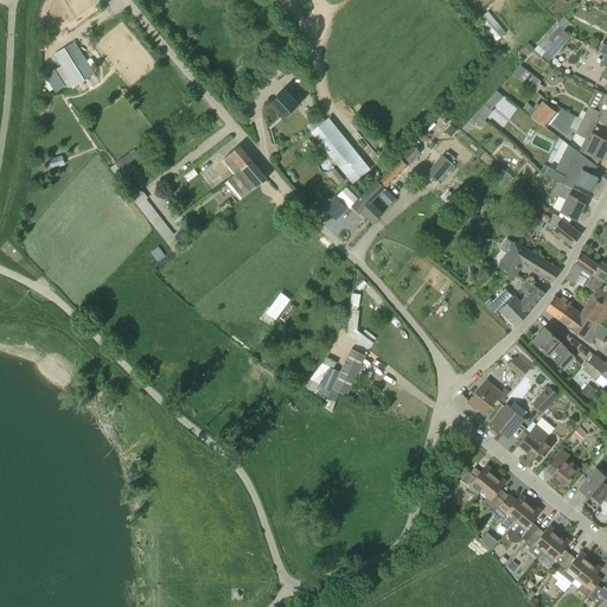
[(286,0),(296,16),(321,0),(286,0)]
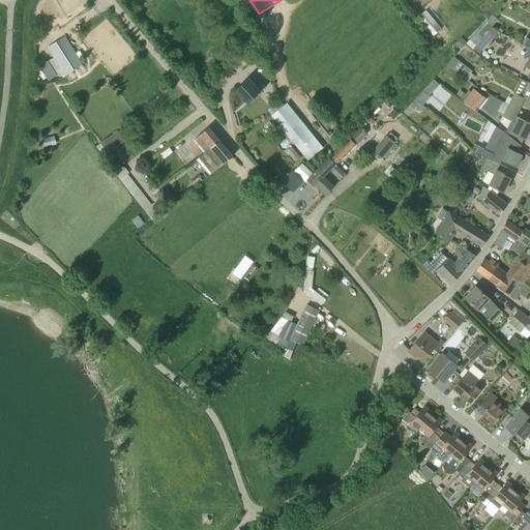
[(431,35),(441,29),(429,8),(418,15),(431,35)]
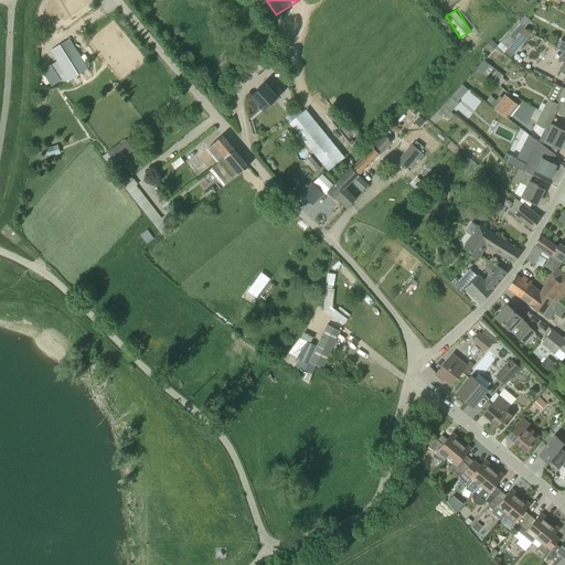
[(519,22),(525,27),(531,20),(524,16),(519,22)]
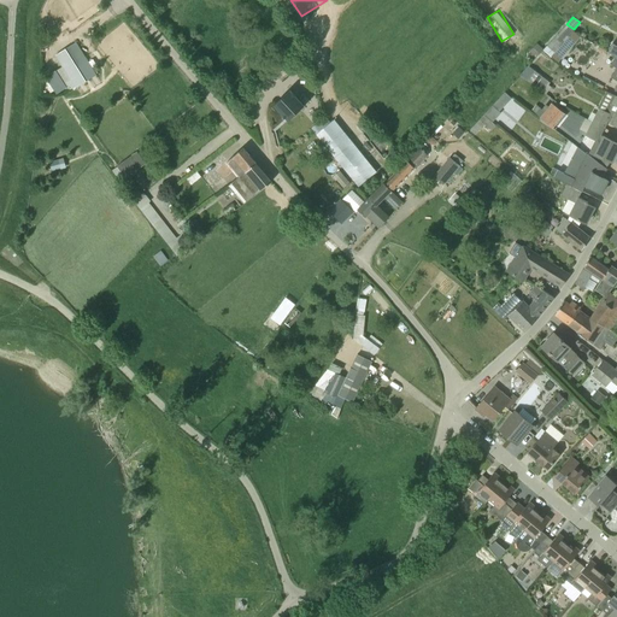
[(56,57),(63,68),(57,71),(64,84),(71,81),(75,87),(95,75),(76,43),(56,57)]
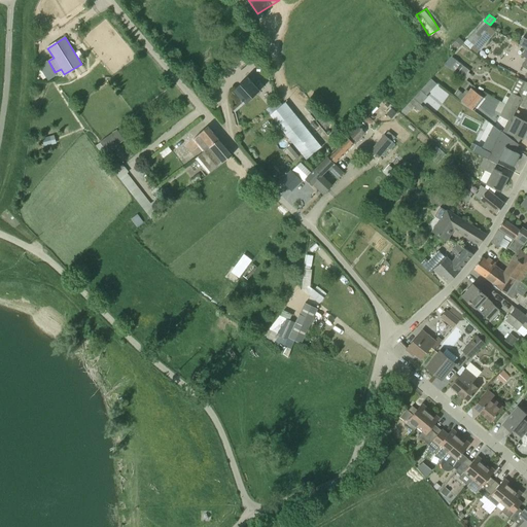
[(471,74),(468,73),(469,71),(451,57),(445,64),(466,80),(471,74)]
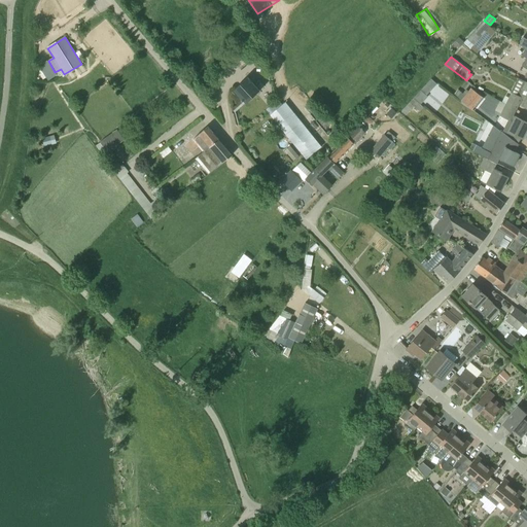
[(258,79),(253,83),(247,77),(234,90),(246,103),(265,86),(258,79)]
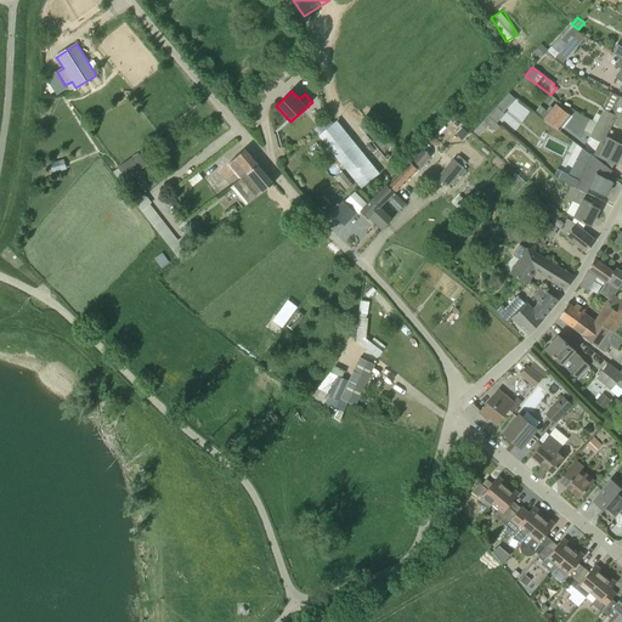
[(486,129),(493,135),(501,126),(496,122),(518,97),(510,91),(474,130),(480,136),(486,129)]
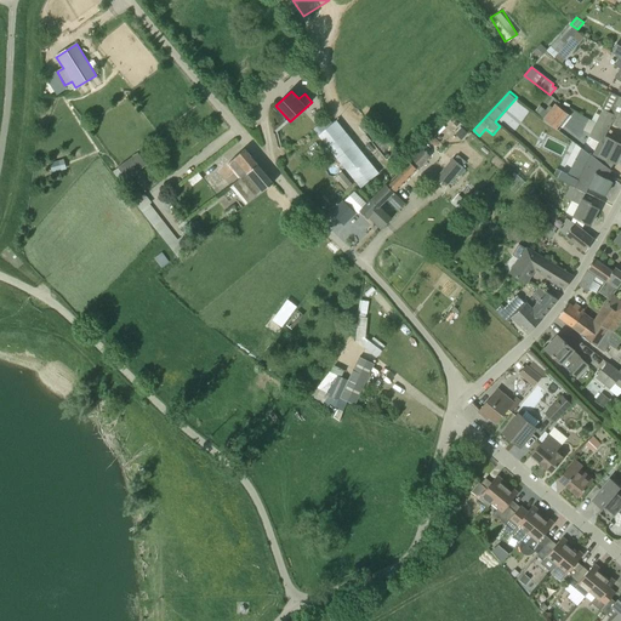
[(620,97),(619,96),(609,113),(603,110),(596,123),(608,129),(611,121),(620,126),(620,97)]
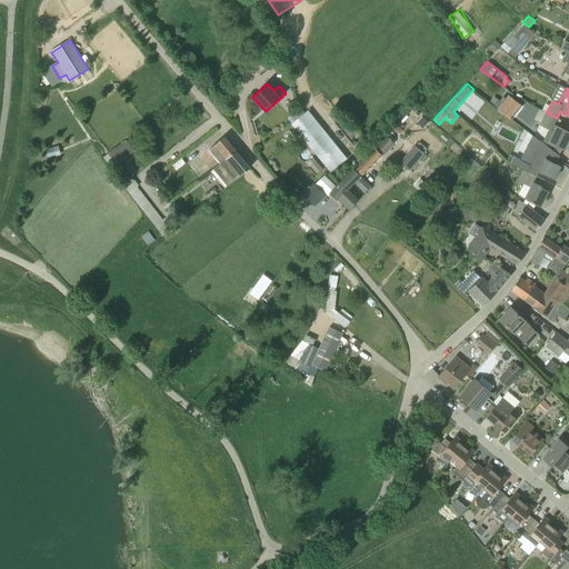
[(467,105),(460,112),(470,121),(487,102),(472,90),(462,101),(467,105)]
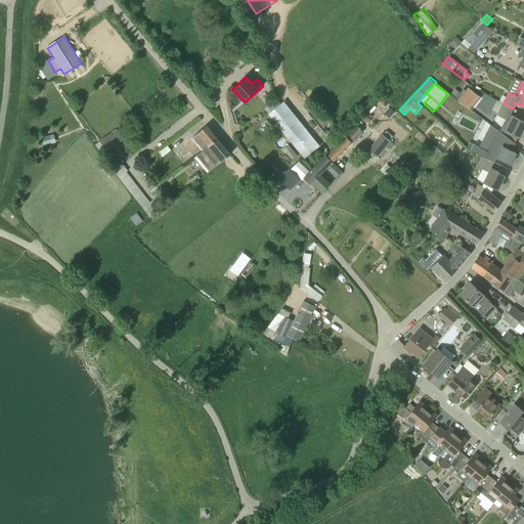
[(481,96),(469,88),(459,101),(472,110),(481,96)]
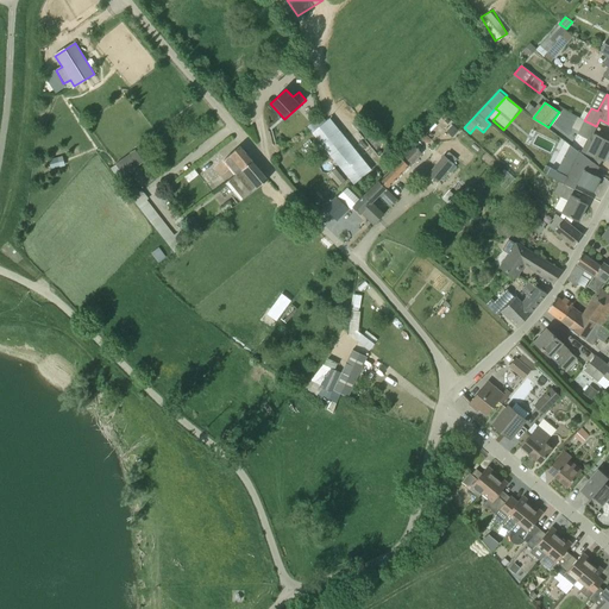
[(578,133),(588,138),(592,140),(588,151),(604,159),(608,150),(608,142),(592,133),(596,126),(584,120),(578,133)]
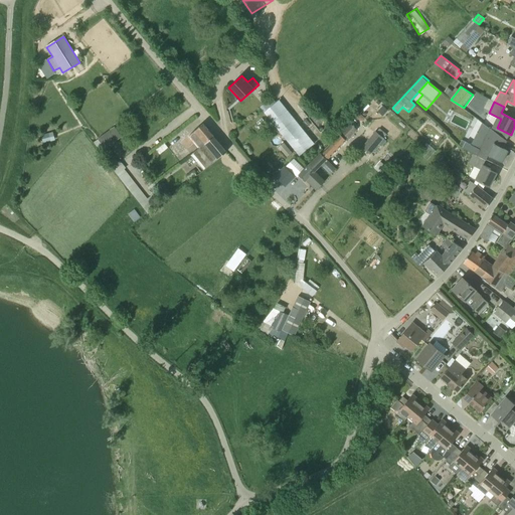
[(306,133),(287,110),(271,123),(289,146),(306,133)]
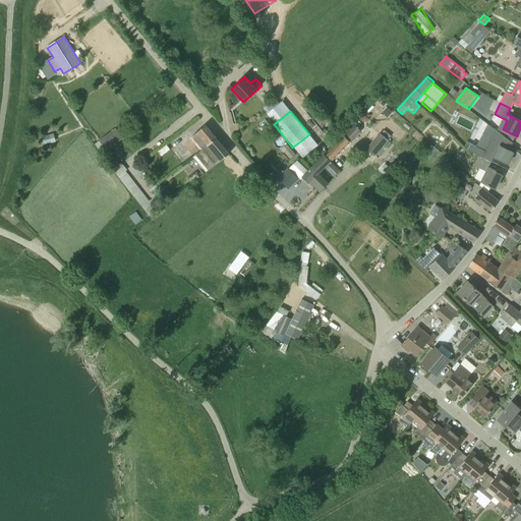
[(191,136),(203,150),(216,137),(206,125),(191,136)]
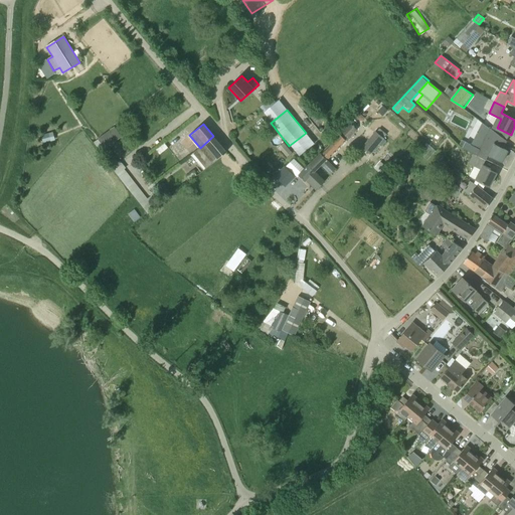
[(356,130),(350,124),(320,154),(327,160),(356,130)]
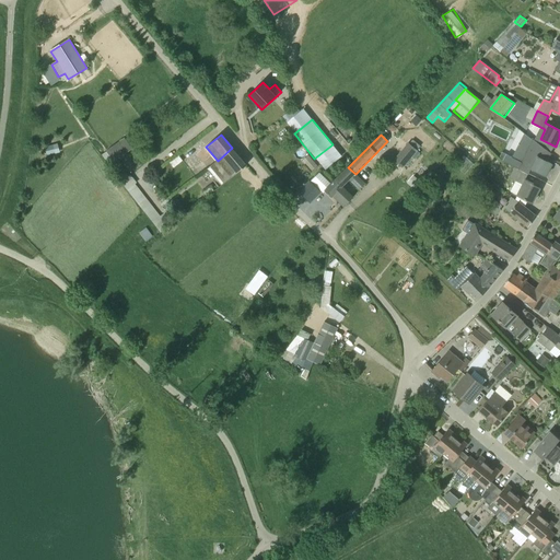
[(125,138),(106,151),(111,158),(115,163),(132,149),(125,138)]
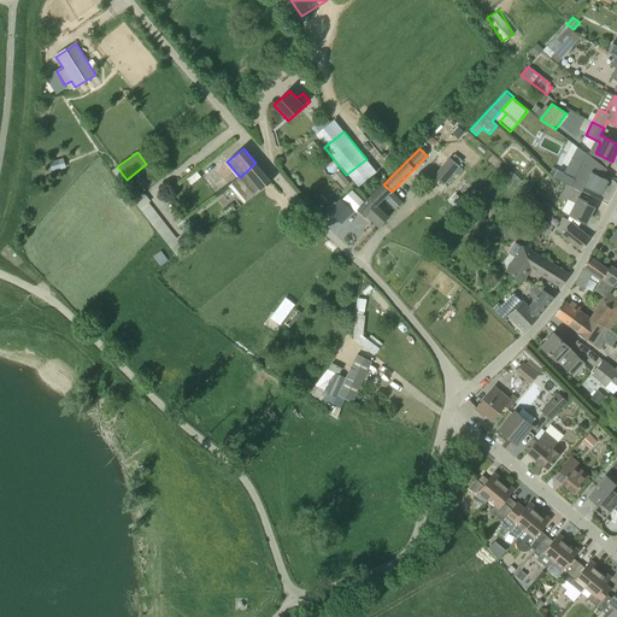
[(453,154),(441,169),(434,177),(442,186),(463,162),(453,154)]
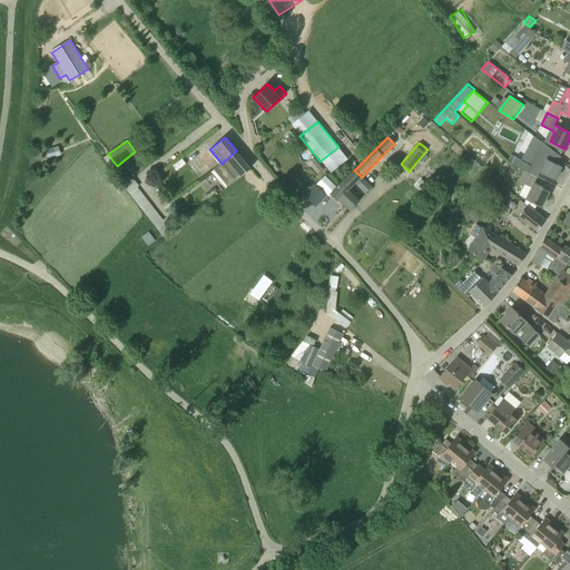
[(559,156),(543,143),(542,143),(531,165),(513,156),(510,163),(523,169),(523,170),(538,177),(541,172),(556,179),(561,167),(554,164),(559,156)]
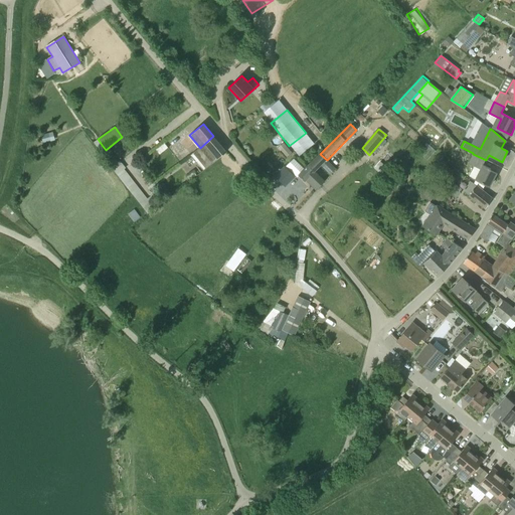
[(44,142),(55,140),(54,132),(43,134),(44,142)]
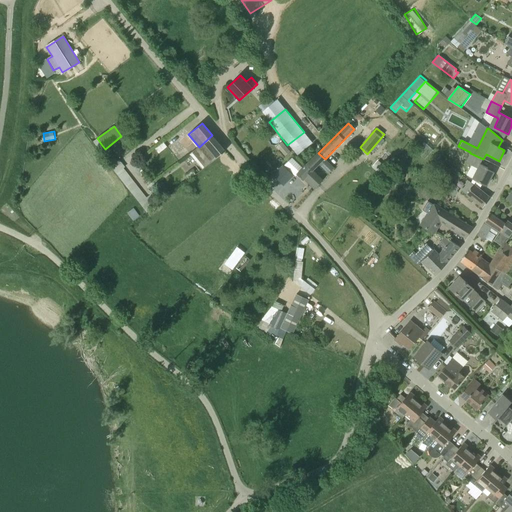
[(225,151),(212,135),(199,147),(192,152),(205,168),(212,162),(221,154),(225,151)]
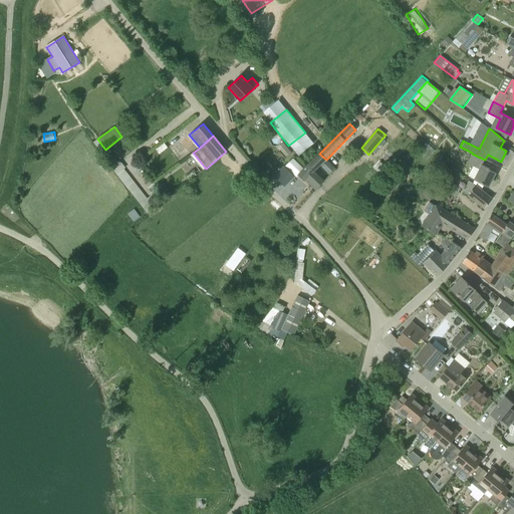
[(283,142),(278,146),(286,155),(291,151),(283,142)]
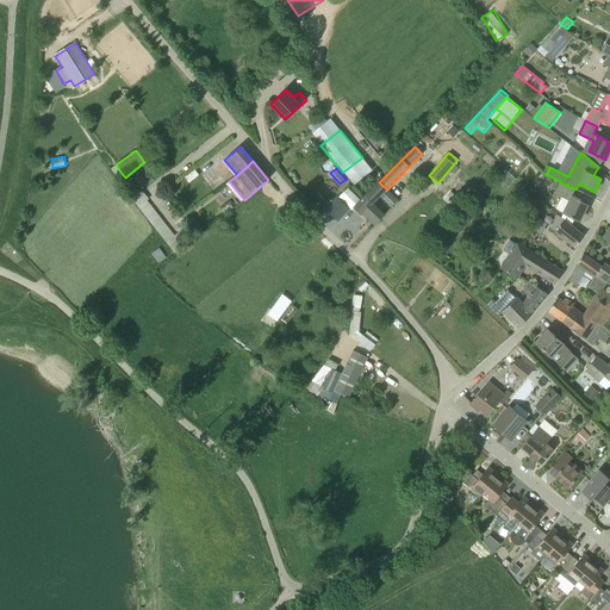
[(398,200),(387,190),(379,182),(365,197),(354,207),(361,215),(362,213),(375,225),(385,216),(373,204),(380,195),(392,206),(398,200)]
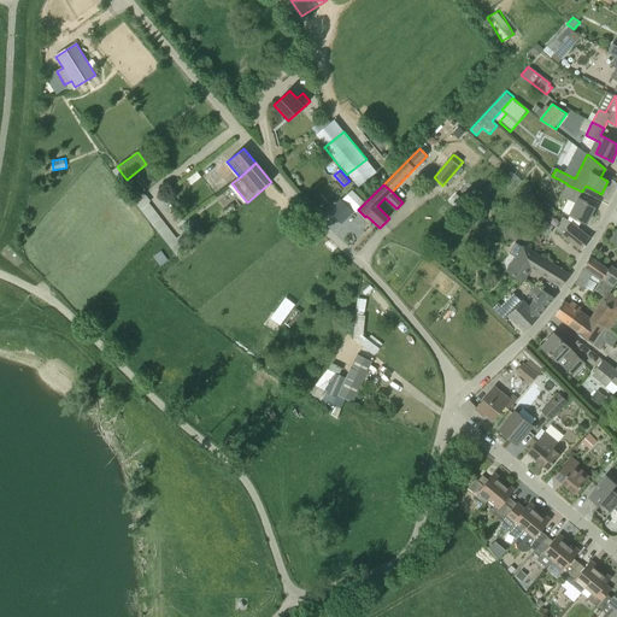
[(576,204),(570,215),(586,223),(594,207),(587,204),(588,203),(579,198),(582,192),(566,184),(560,195),(576,204)]
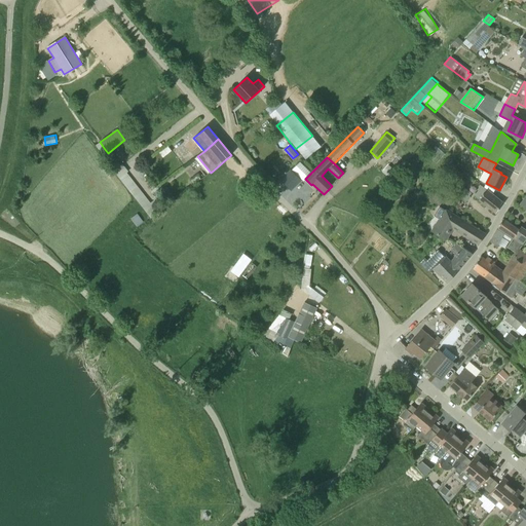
[(291,171),(282,180),(287,185),(296,177),(291,171)]
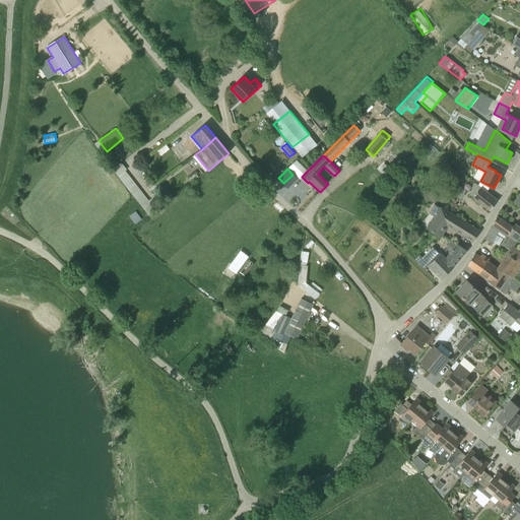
[(497,200),(485,192),(476,184),(469,194),(491,211),(497,200)]
